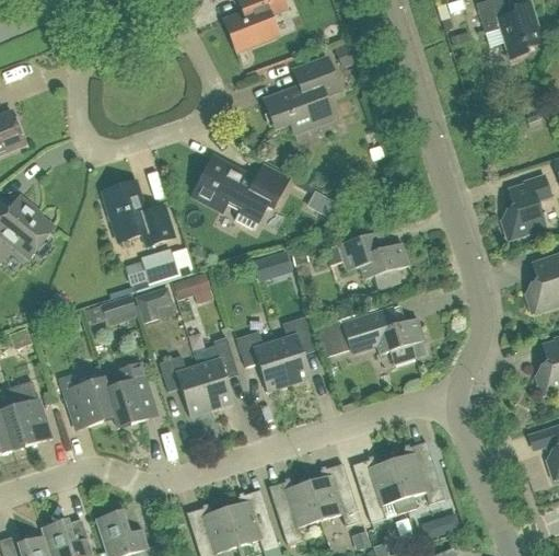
[(288,10),(283,0),(248,0),(253,9),(224,20),(237,53),(278,36),(270,16),(288,10)]
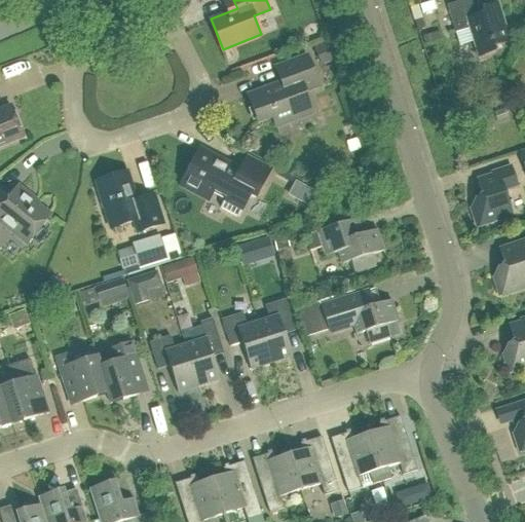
[(426,0),(426,15),(441,15),(441,0),(426,0)]
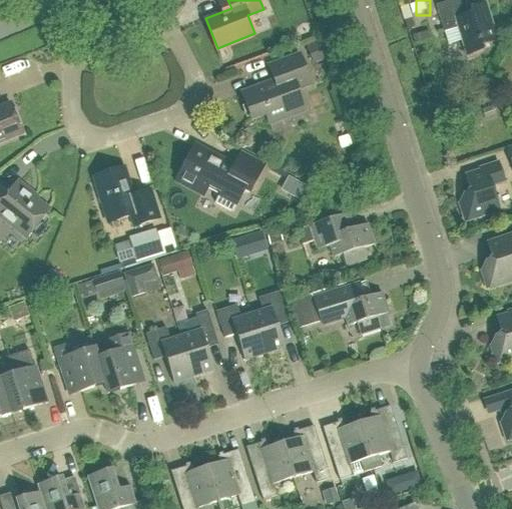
[(465,13),(460,0),(444,0),(437,2),(445,29),(458,25),(468,54),(484,49),(483,44),(498,39),(486,1),(470,6),(472,10),(465,13)]
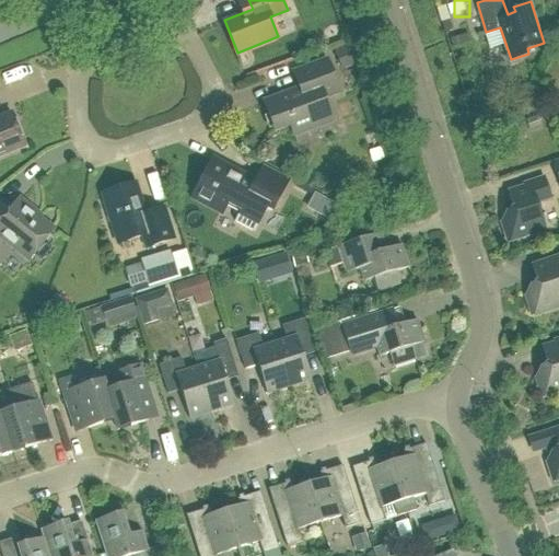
[(338,90),(326,56),(298,67),(304,83),(264,97),(276,128),(290,123),(294,132),(333,118),(324,95),(338,90)]
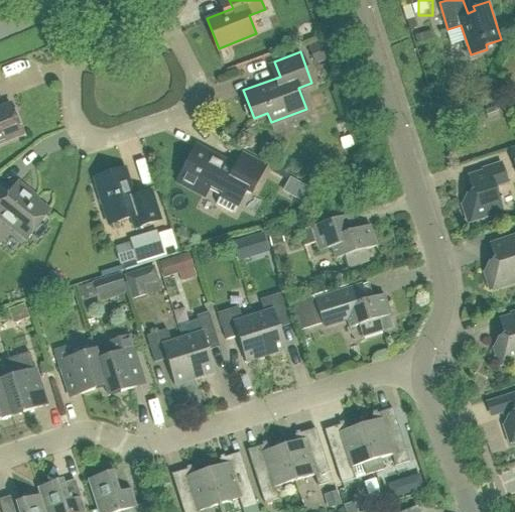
[(0,107),(0,142),(23,133),(11,103),(0,107)]
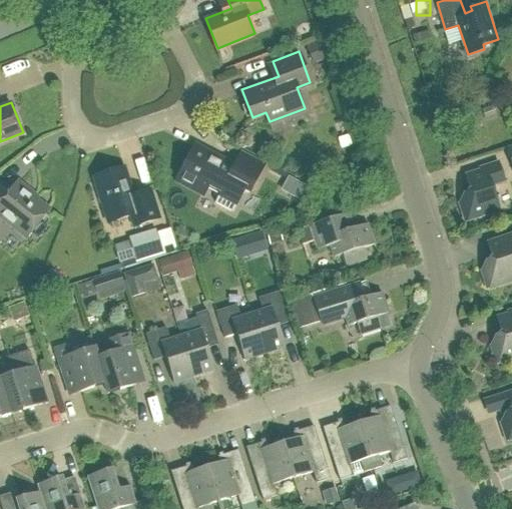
[(234,161),(197,142),(190,155),(187,153),(174,178),(202,193),(205,187),(218,193),(215,199),(233,208),(245,183),(251,186),(265,162),(240,149),(234,161)]
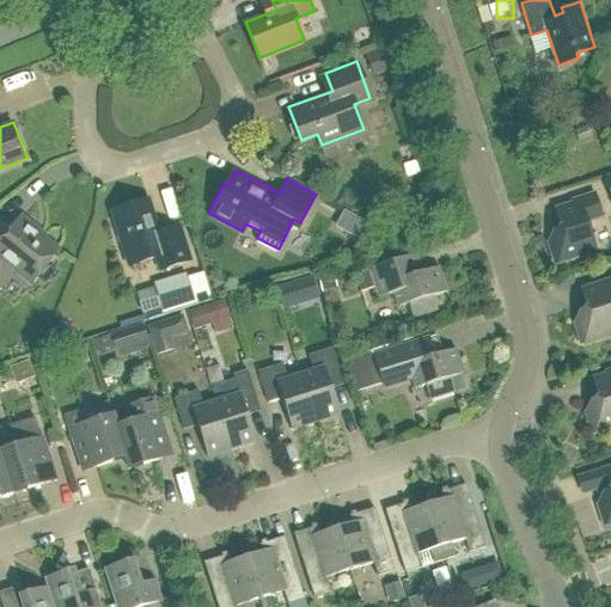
[(603,213),(596,192),(555,206),(558,218),(551,220),(554,227),(554,228),(548,239),(555,262),(597,249),(587,219),(603,213)]
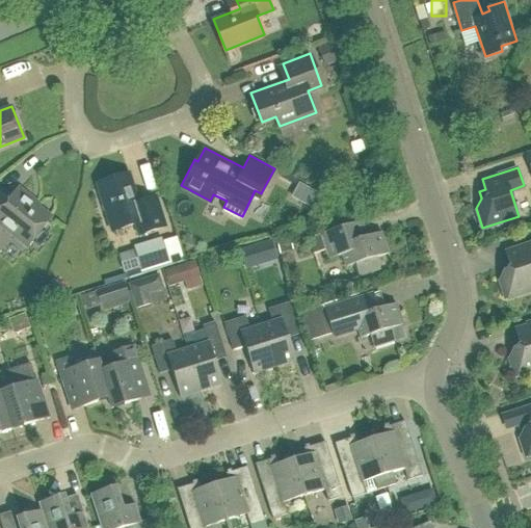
[(138,200),(129,170),(97,181),(112,229),(136,220),(139,232),(165,223),(156,193),(138,200)]
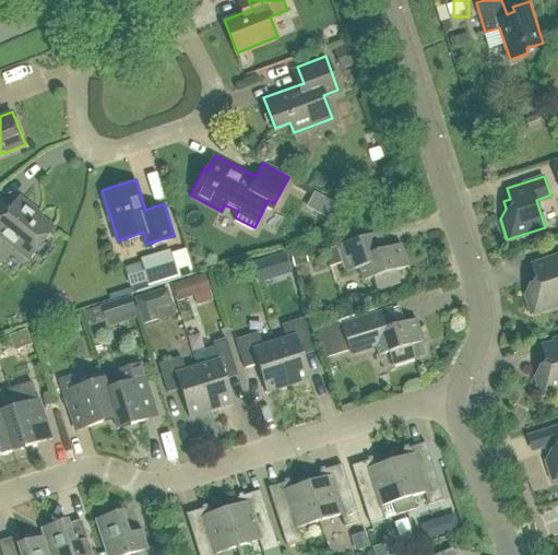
[(34,207),(21,196),(10,209),(0,201),(0,233),(30,257),(54,226),(33,209),(34,207)]
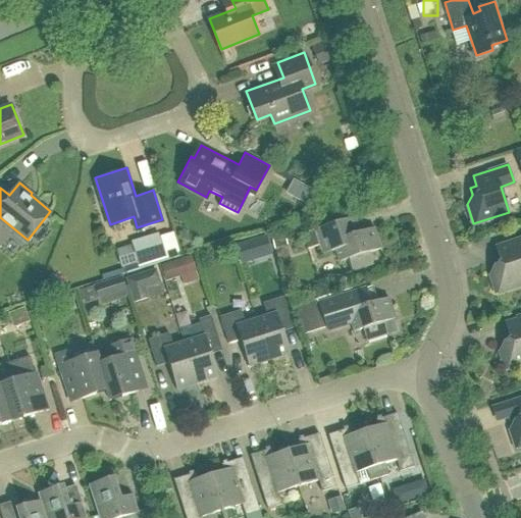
[(374,225),(361,229),(356,214),(315,227),(323,252),(335,248),(340,260),(349,257),(352,269),(373,262),(369,250),(380,247),(374,225)]
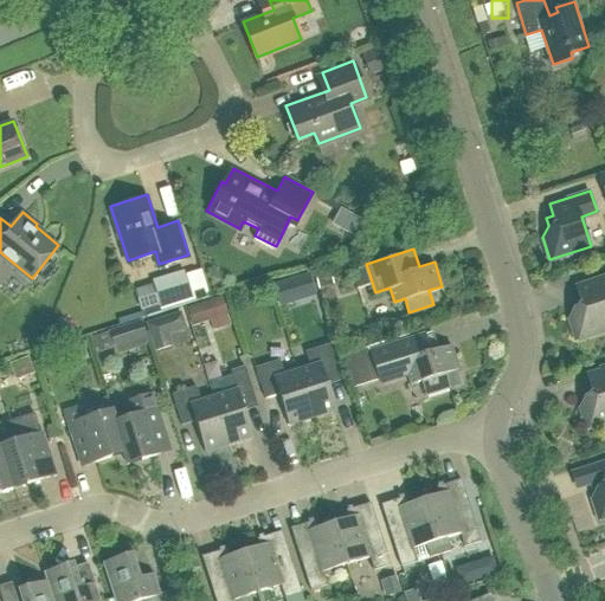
[(155,291),(204,276),(201,267),(185,272),(184,267),(152,277),(155,291)]
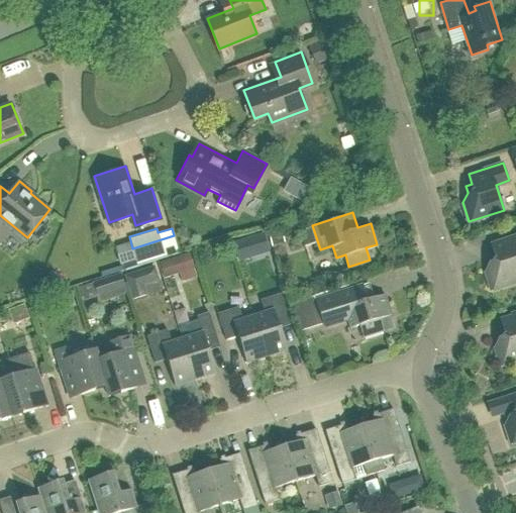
[(515,233),(491,242),(495,253),(491,255),(492,260),(490,261),(485,270),(491,289),(515,280),(515,233)]
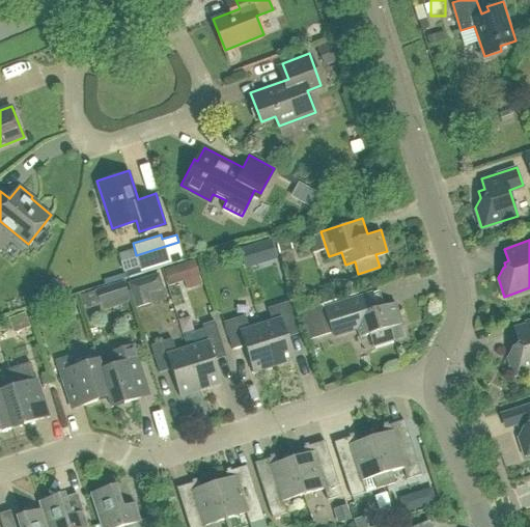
[(182,253),(178,242),(136,255),(140,267),(182,253)]
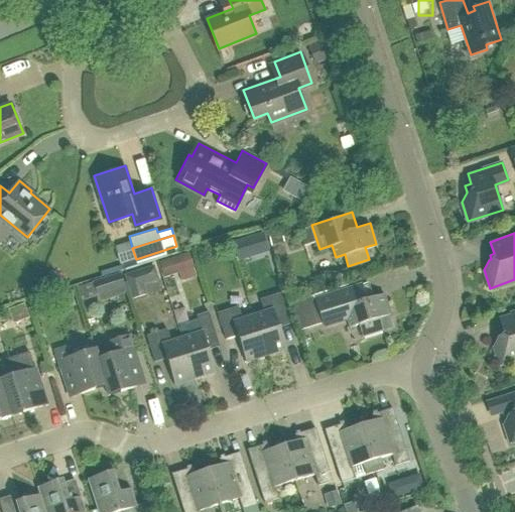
[(250,235),(235,240),(238,249),(253,245),(250,235)]
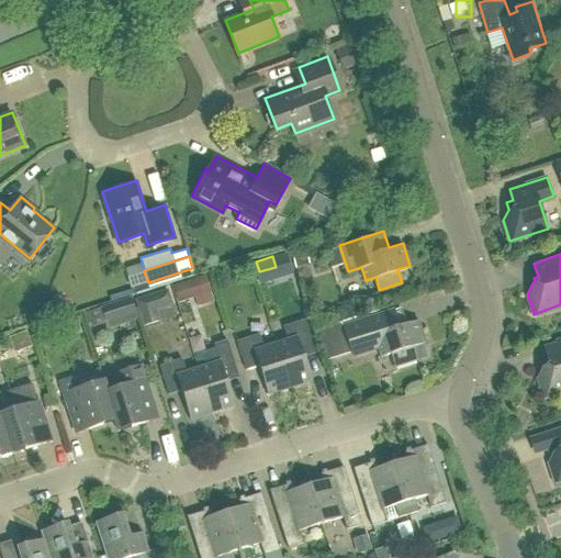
[(182,299),(210,292),(205,277),(179,283),(182,299)]
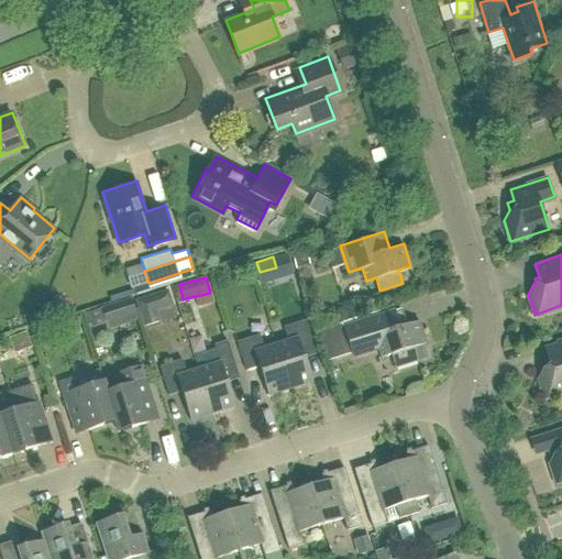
[(111,327),(144,318),(140,305),(108,313),(111,327)]
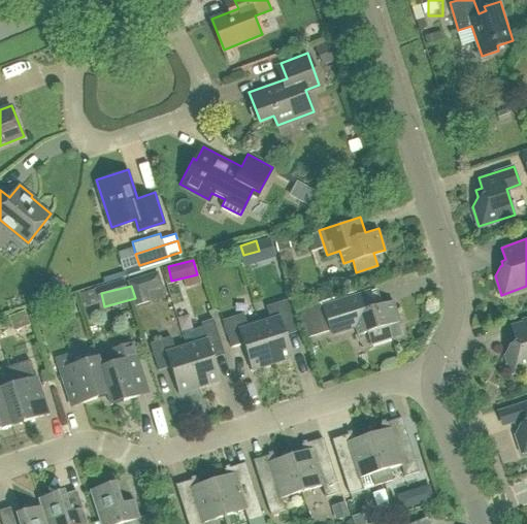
[(400,320),(393,299),(362,308),(357,293),(322,304),(327,320),(339,317),(341,326),(355,322),(358,333),(367,331),(370,342),(392,335),(388,324),(400,320)]
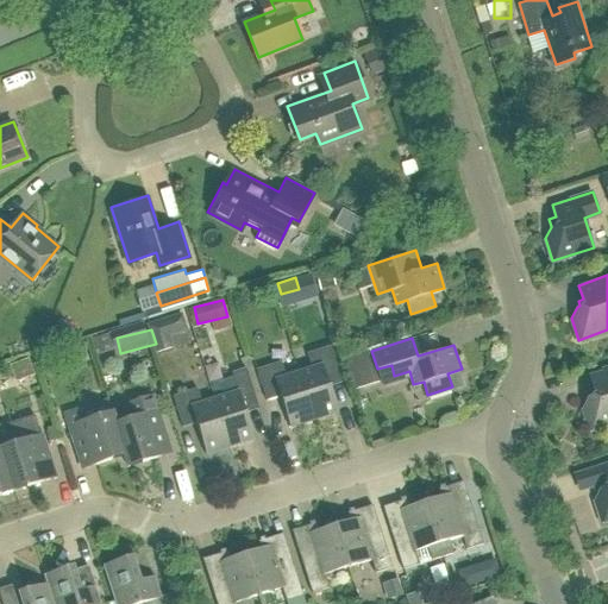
[(312,365),(299,370),(314,417),(338,410),(328,379),(342,375),(332,344),(307,351),(312,365)]
